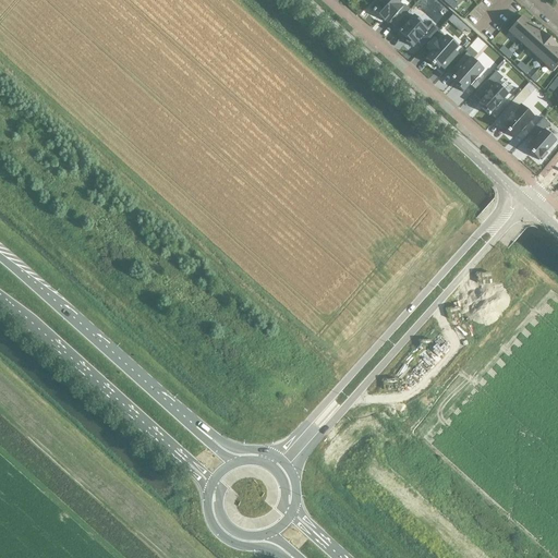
[(404,4),(402,7),(399,4),(400,3),(396,0),(380,0),(380,1),(378,0),(371,9),(373,12),(374,13),(384,22),(385,21),(388,24),(389,23),(393,27),(410,10),(404,4)]
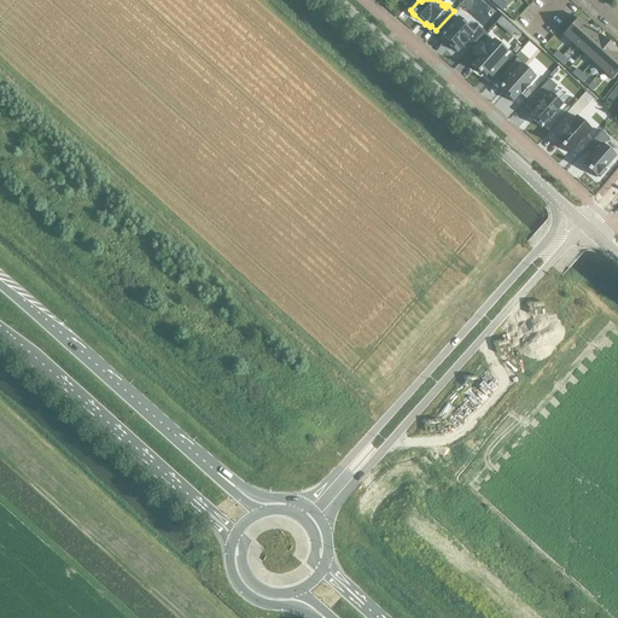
[(588,27),(578,18),(563,35),(572,45),(588,27)]
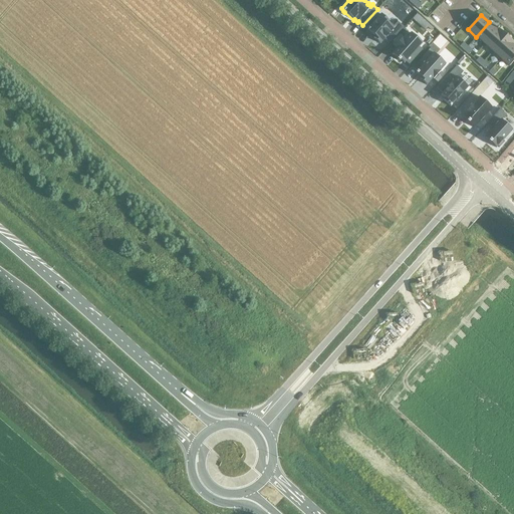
[(384,18),(370,33),(379,41),(394,26),(384,18)]
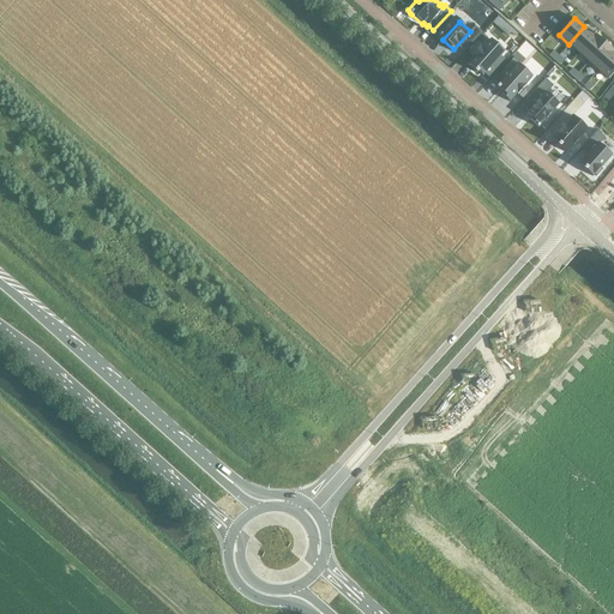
[(593,35),(584,26),(569,44),(578,53),(595,35),(594,34),(593,35)]
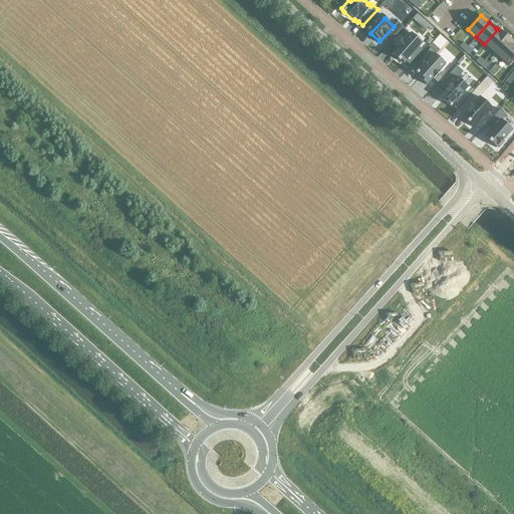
[(506,36),(498,29),(484,44),(493,51),(506,36)]
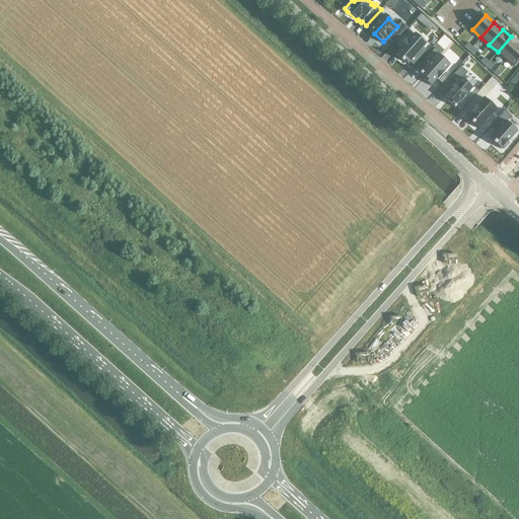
[(401,49),(395,55),(401,60),(402,62),(404,61),(408,64),(410,62),(411,61),(415,64),(427,51),(423,47),(427,44),(415,33),(408,42),(405,40),(398,47),(401,49)]
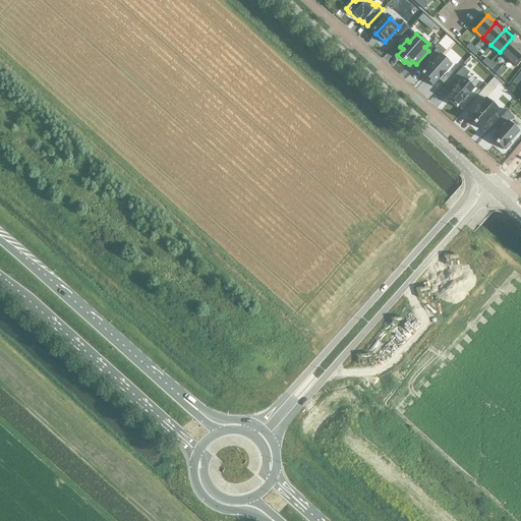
[(520,44),(513,37),(500,52),(508,59),(520,44)]
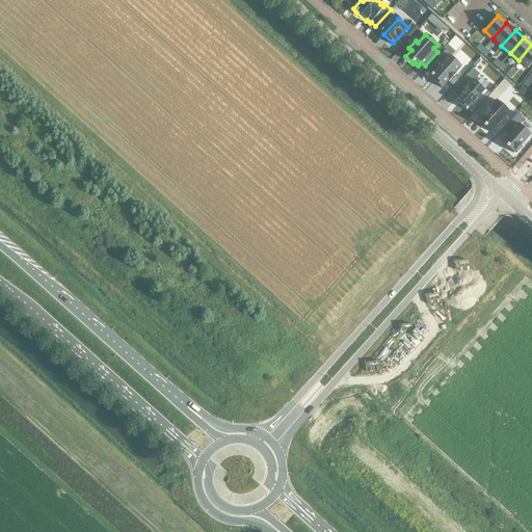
[(531,62),(531,45),(519,60),(527,69),(531,62)]
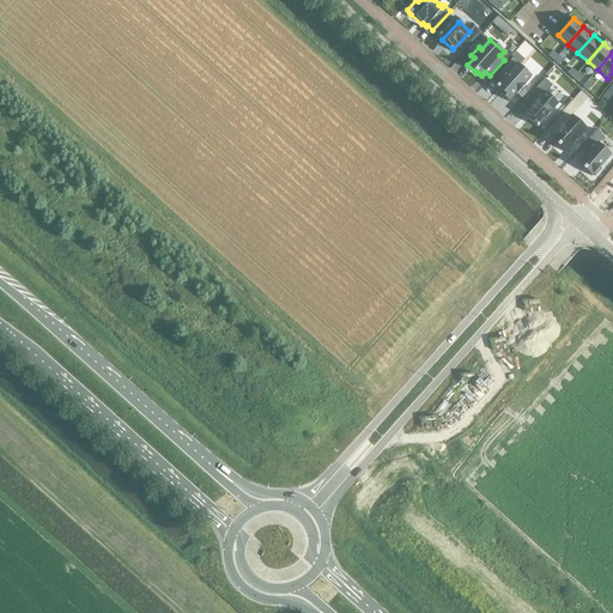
[(502,80),(496,87),(502,92),(501,93),(509,102),(516,93),(517,95),(525,86),(523,85),(532,77),(517,65),(519,64),(513,58),(497,76),(502,80)]
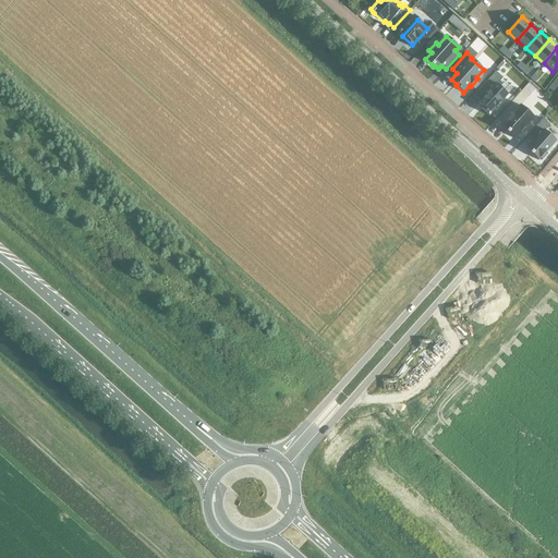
[(487,81),(474,95),(481,101),(478,104),(483,107),(481,109),(489,116),(495,109),(502,101),(501,101),(508,95),(496,84),(493,86),(487,81)]
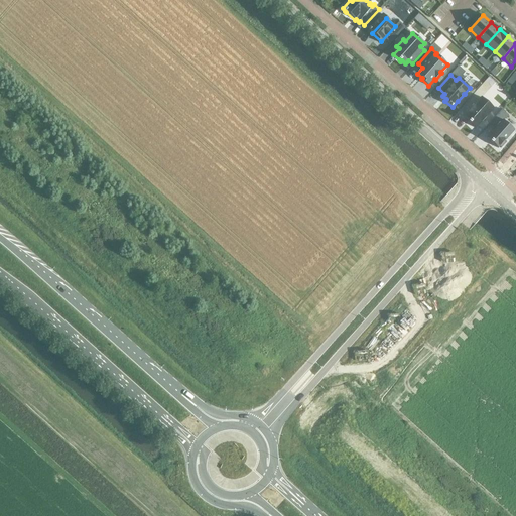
[(479,101),(465,116),(474,124),(488,109),(479,101)]
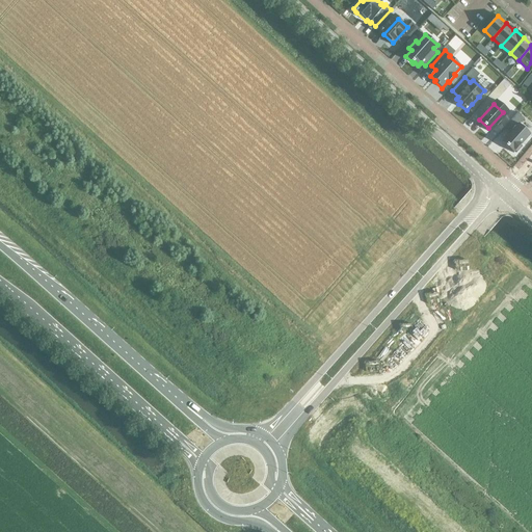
[(510,133),(502,142),(506,145),(506,147),(507,148),(508,148),(513,153),(514,152),(516,153),(522,147),(521,145),(530,134),(520,125),(524,118),(517,113),(504,128),(510,133)]
